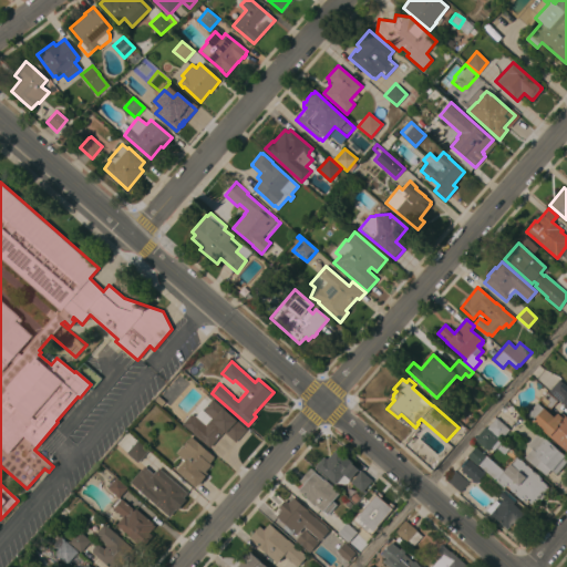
[(566,408),(548,391),(559,380),(566,387),(566,408)]
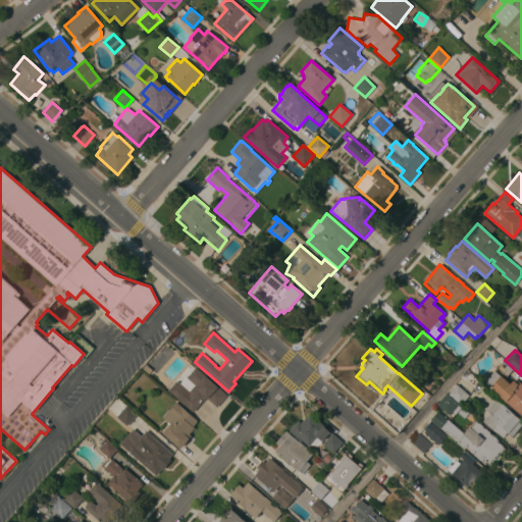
[(227,396),(217,407),(206,398),(193,412),(168,390),(175,381),(177,382),(177,381),(190,392),(195,385),(189,379),(190,378),(188,376),(196,367),(227,396)]
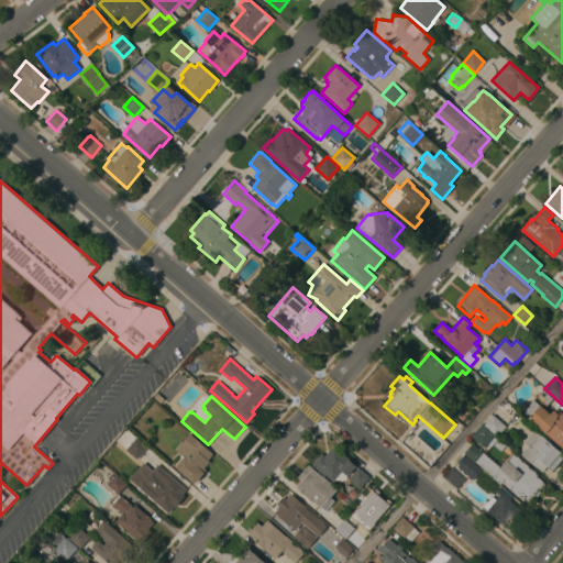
[(562,448),(521,414),(533,399),(550,414),(553,410),(556,412),(559,410),(562,414),(562,448)]
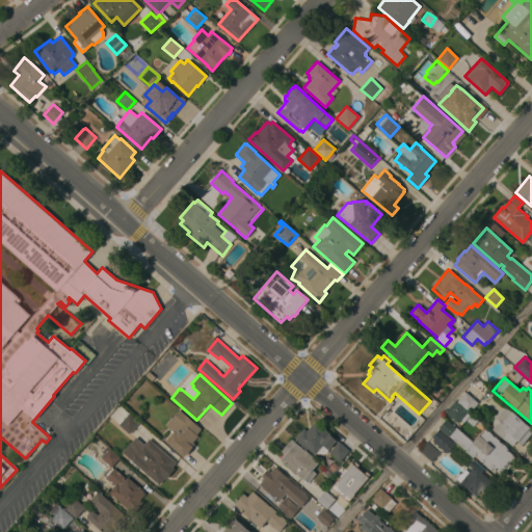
[(445,413),(455,401),(456,402),(466,392),(467,393),(472,387),(480,395),(475,400),(478,403),(470,413),(471,414),(463,423),(461,420),(458,424),(445,413)]
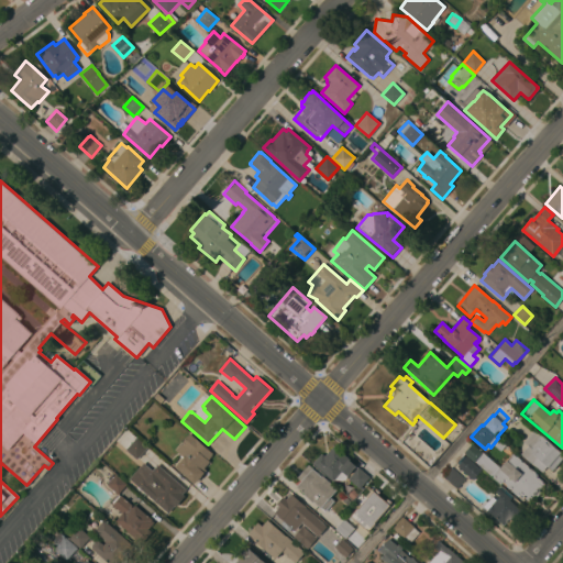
[(114,439),(123,449),(135,438),(127,428),(114,439)]
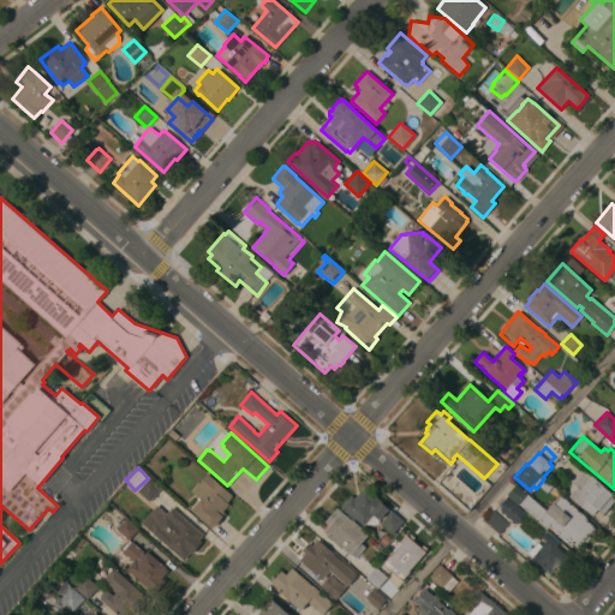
[(614,496),(614,501),(603,514),(597,509),(592,515),(581,506),(580,507),(568,496),(577,487),(572,483),(584,469),(614,496)]
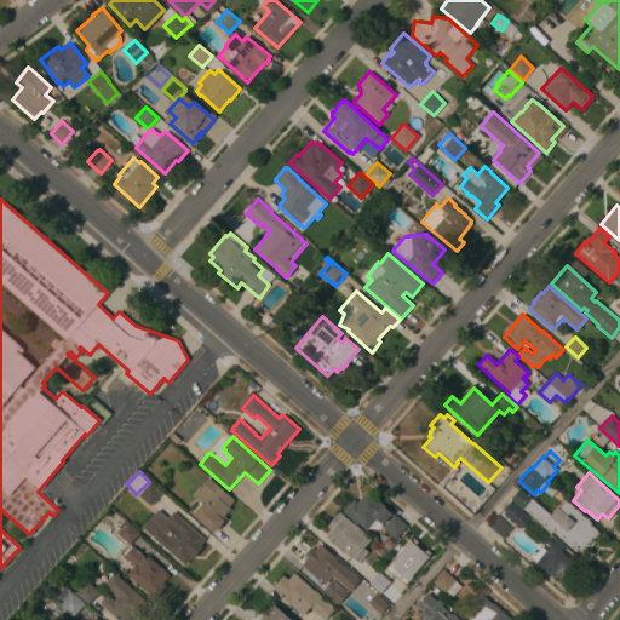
[(235,500),(229,506),(231,509),(224,516),(227,517),(220,524),(222,524),(217,530),(217,529),(213,533),(193,515),(202,504),(193,495),(208,477),(235,500)]
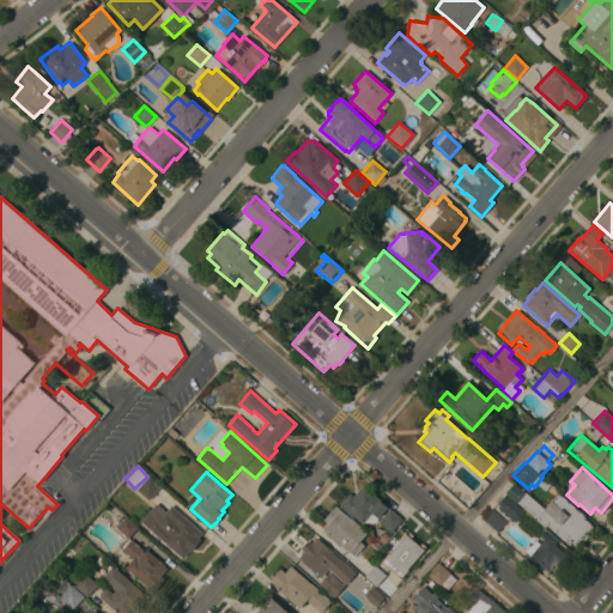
[(149,501),(137,490),(147,477),(161,487),(149,501)]
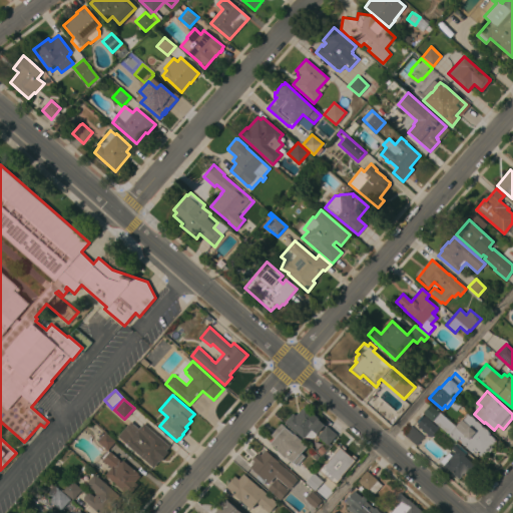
[(490,433),(489,434),(496,440),(494,443),(495,445),(489,452),(486,450),(481,456),(475,451),(473,453),(458,439),(457,442),(433,421),(432,422),(422,413),(430,404),(456,426),(468,413),(490,433)]
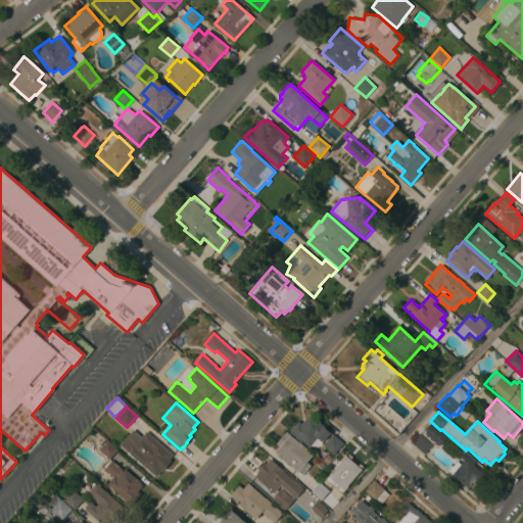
[(290,431),(298,421),(301,424),(311,414),(324,426),(323,427),(330,433),(323,442),(318,438),(310,447),(290,431)]
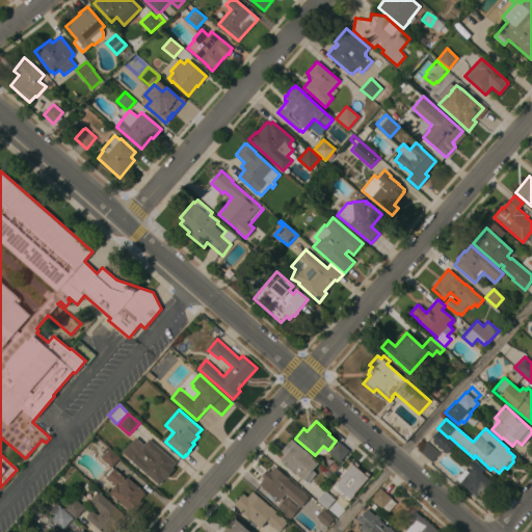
[(432,441),(433,439),(431,437),(437,431),(440,432),(441,431),(455,444),(447,454),(432,441)]
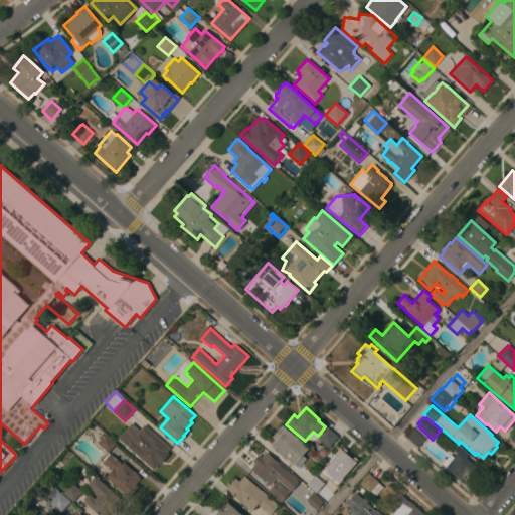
[(170,448),(166,452),(169,455),(161,464),(159,463),(154,470),(118,438),(131,423),(139,431),(144,424),(170,448)]
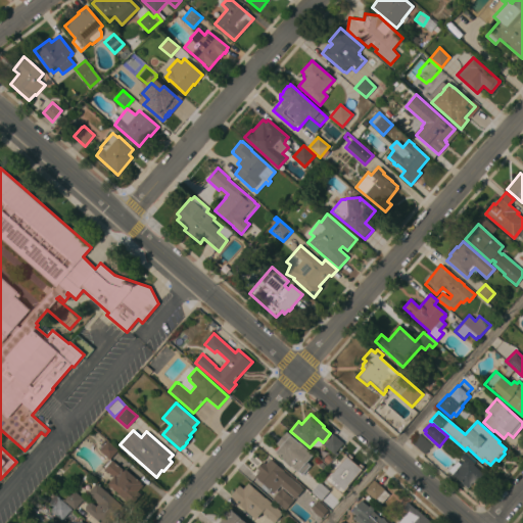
[(298,442),(299,442),(306,448),(306,449),(313,456),(306,463),(311,465),(301,475),(291,466),(290,467),(283,461),(283,460),(275,452),(279,446),(276,443),(286,432),(298,442)]
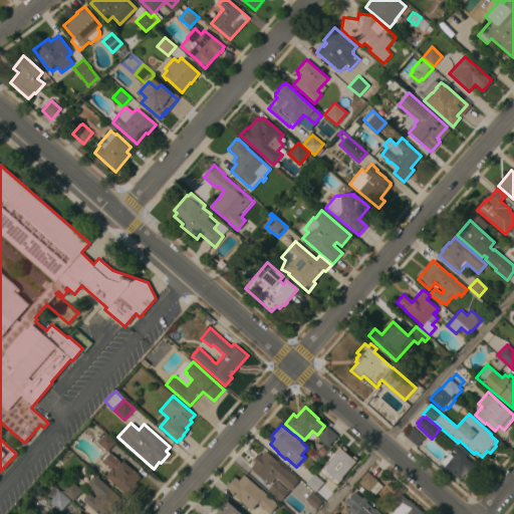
[(337,436),(328,447),(317,437),(327,427),(337,436)]
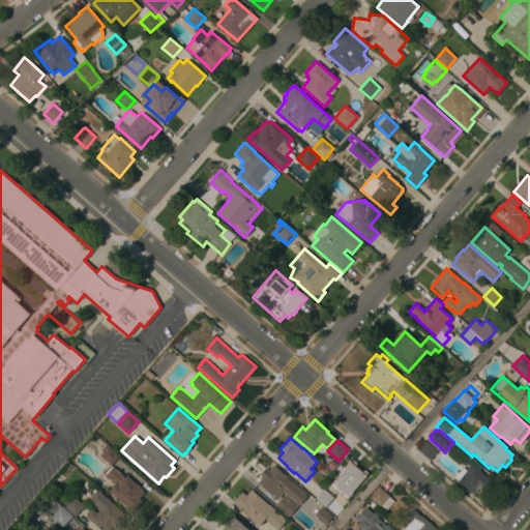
[(438,451),(430,461),(417,449),(425,440),(438,451)]
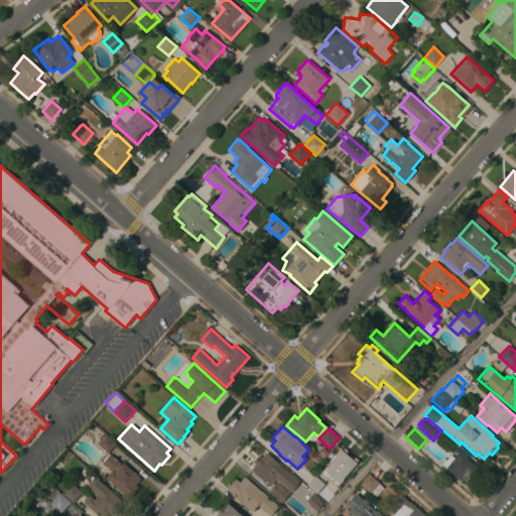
[(116,443),(108,454),(98,444),(106,434),(116,443)]
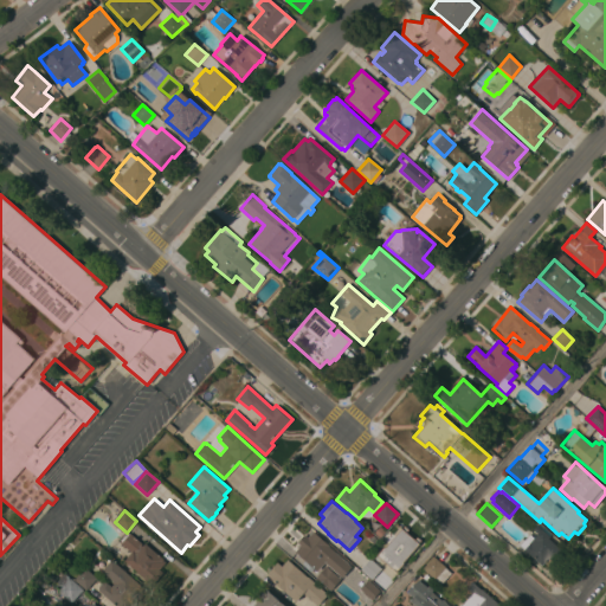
[(524,550),(524,549),(520,545),(529,534),(534,539),(537,535),(533,530),(537,526),(550,536),(548,539),(561,549),(552,561),(548,558),(542,566),(524,550)]
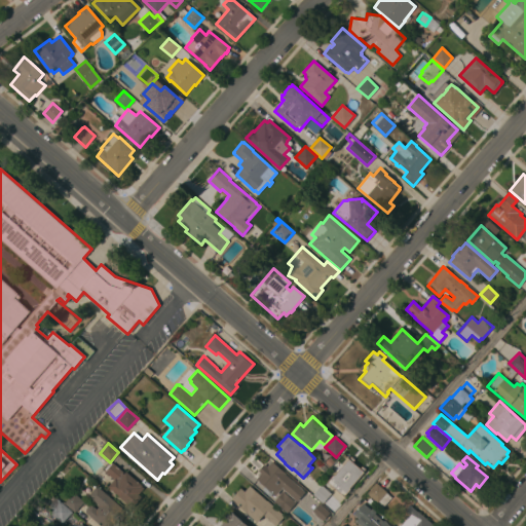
[(327,482),(334,475),(334,476),(348,459),(349,459),(351,457),(354,459),(352,462),(360,468),(362,466),(365,468),(363,472),(364,472),(349,488),(350,489),(344,496),(327,482)]
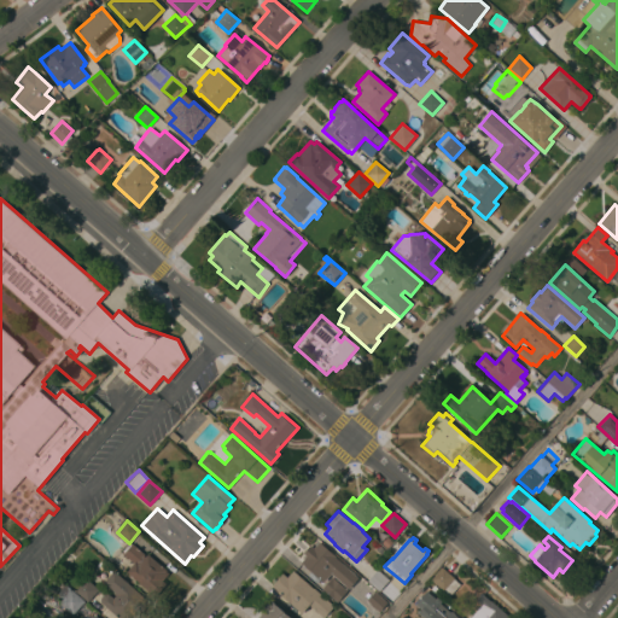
[(297,560),(309,547),(313,549),(319,542),(337,557),(336,558),(345,567),(339,575),(328,566),(327,567),(328,569),(325,572),(324,571),(319,578),(297,560)]
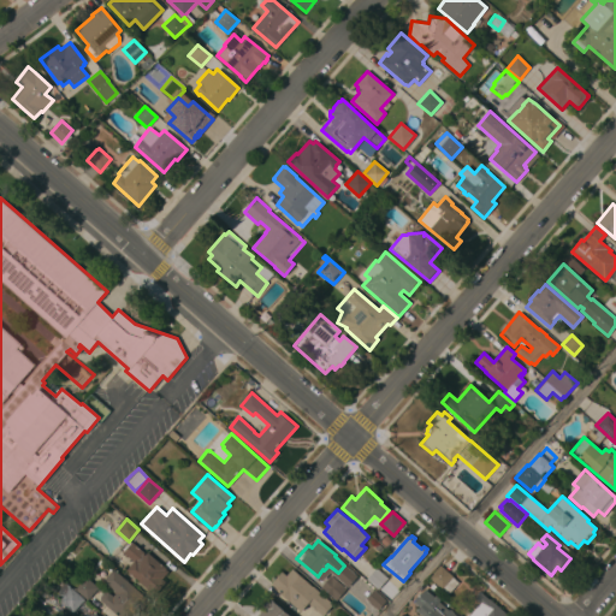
[(166,568),(165,569),(169,572),(163,579),(166,582),(155,594),(126,570),(134,562),(123,552),(131,542),(146,555),(147,552),(166,568)]
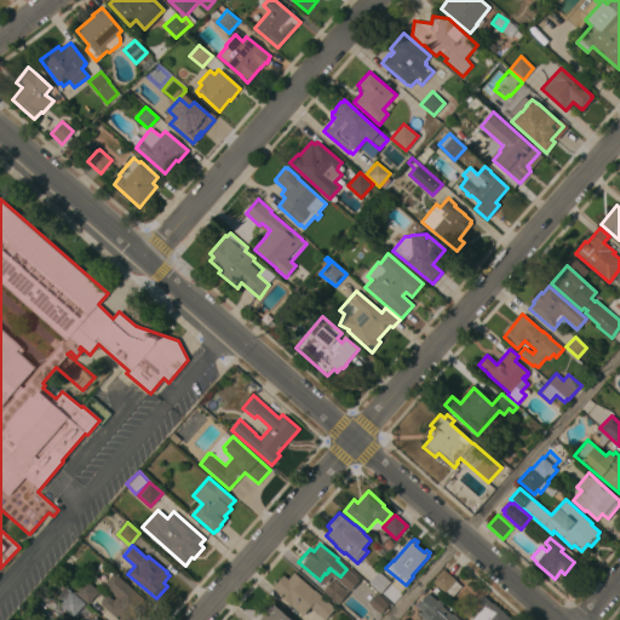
[(455,580),(455,581),(461,586),(452,597),(446,592),(445,593),(432,581),(443,569),(455,580)]
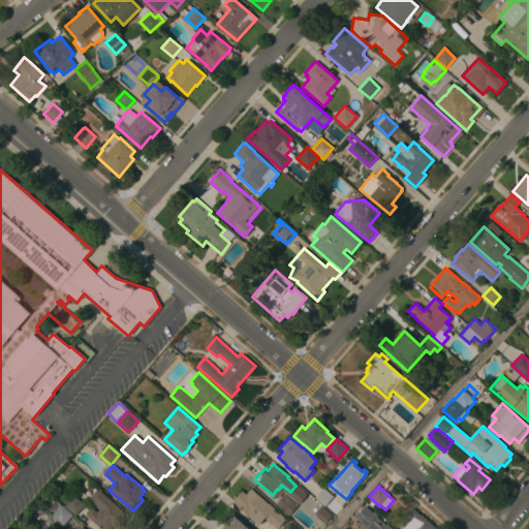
[(323,487),(334,496),(324,506),(314,497),(323,487)]
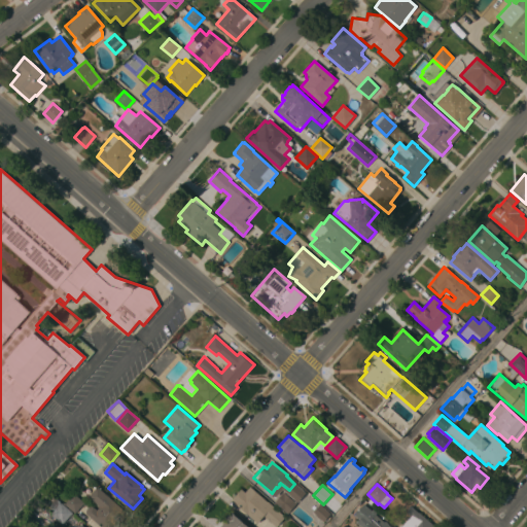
[(128,515),(123,520),(119,517),(116,520),(120,523),(116,526),(114,526),(112,525),(110,526),(101,526),(85,514),(86,511),(89,506),(92,506),(97,511),(99,507),(97,506),(98,505),(88,497),(97,487),(128,515)]
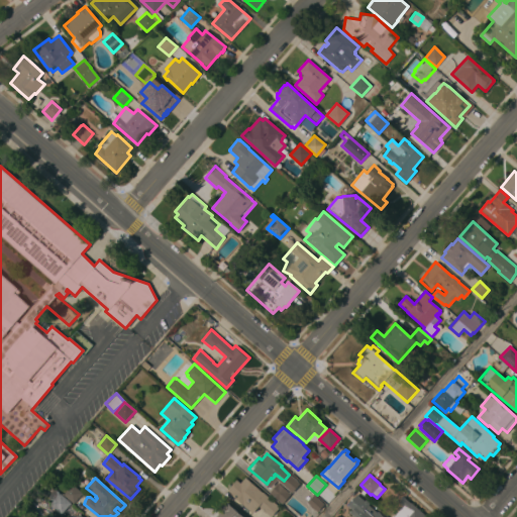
[(280,507),(271,516),(259,506),(252,514),(230,494),(231,494),(227,490),(236,480),(240,483),(245,478),(263,493),(263,492),(280,507)]
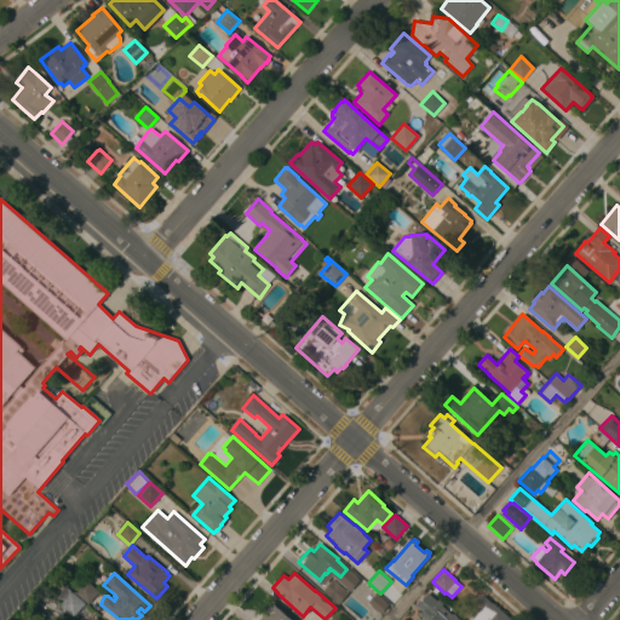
[(336,603),(322,591),(323,590),(323,589),(331,580),(332,581),(333,580),(345,591),(336,603)]
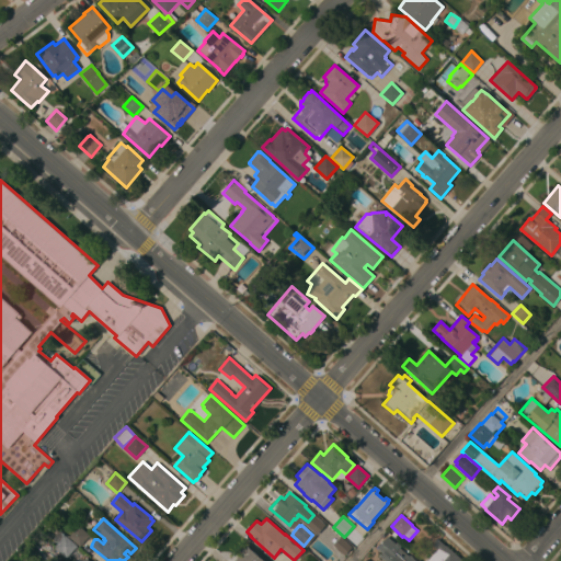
[(90,536),(80,547),(68,537),(69,536),(67,534),(71,529),(73,531),(78,526),(90,536)]
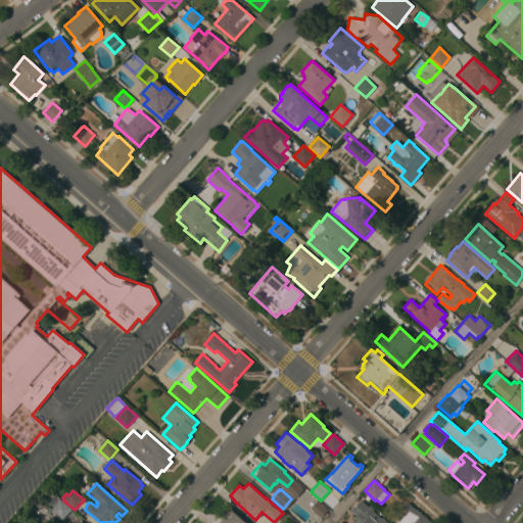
[(50,510),(54,506),(49,503),(51,500),(49,497),(52,494),(54,496),(55,495),(72,509),(61,520),(50,510)]
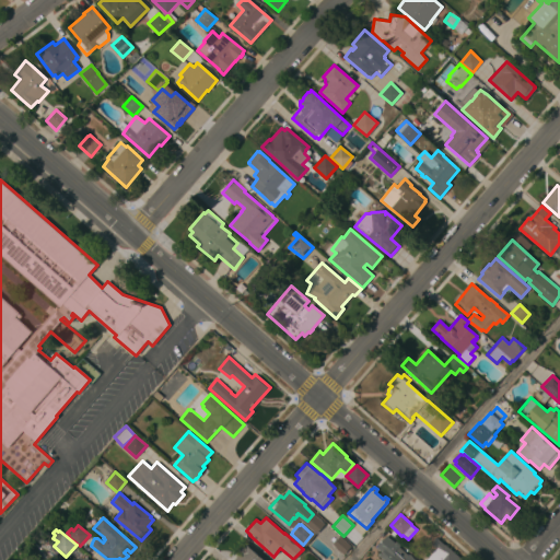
[(343,555),(350,546),(339,536),(331,545),(343,555)]
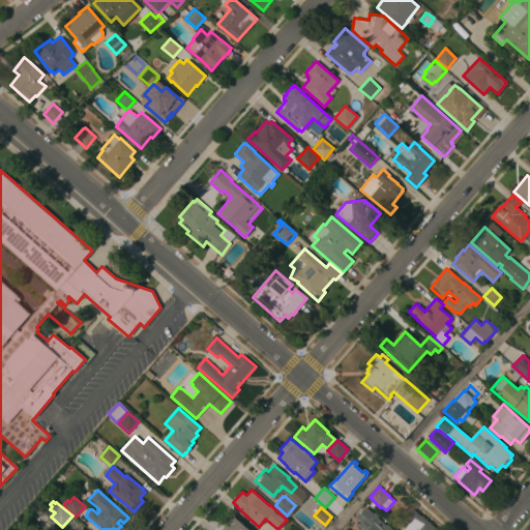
[(359,529),(356,527),(361,523),(356,518),(365,507),(370,511),(371,510),(374,513),(375,512),(378,516),(380,513),(389,523),(387,525),(392,529),(359,529)]
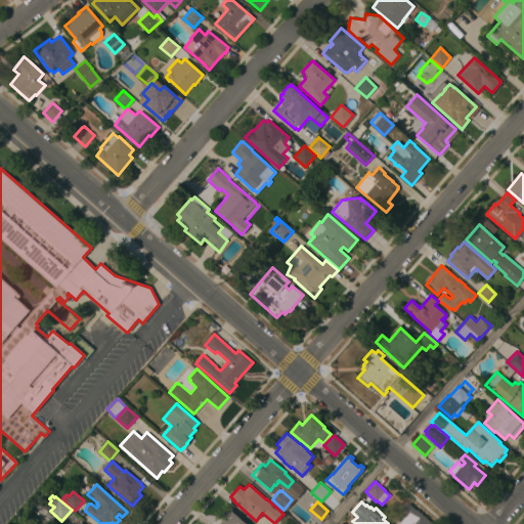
[(432,523),(398,523),(408,513),(404,509),(405,508),(404,507),(406,505),(407,506),(409,504),(416,510),(417,510),(432,523)]
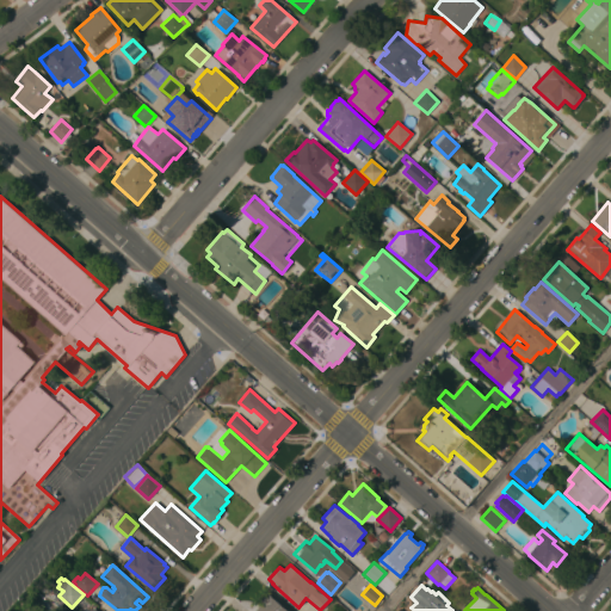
[(287,610),(255,610),(261,604),(259,602),(267,593),(287,610)]
